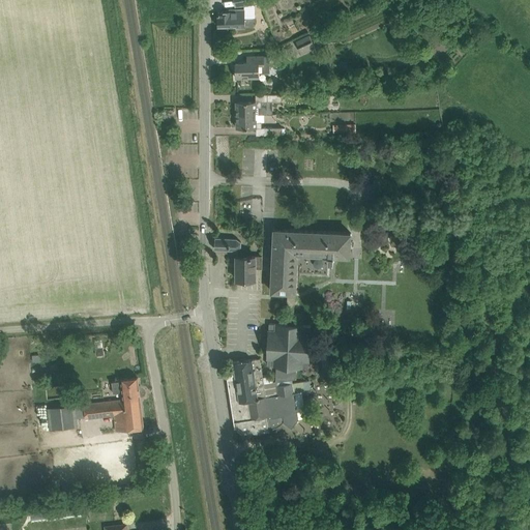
[(245,8),(242,8),(232,8),(232,10),(219,11),(219,17),(218,17),(218,26),(236,26),(236,28),(255,27),(255,19),(245,19),(245,8)]
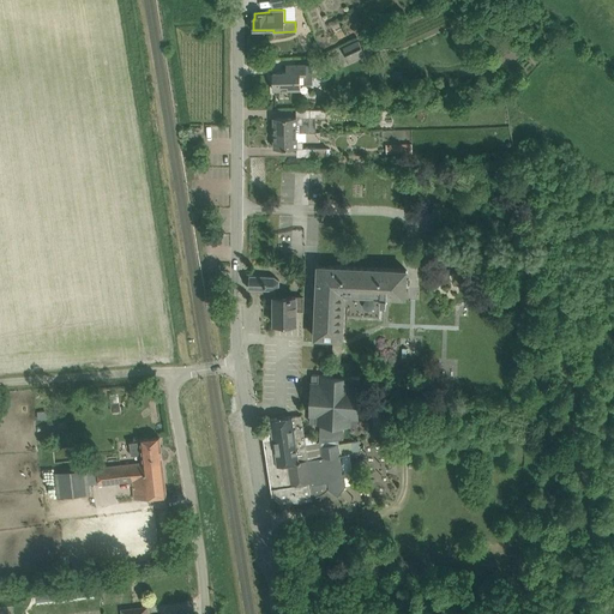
[(252,43),(257,44),(258,38),(264,40),(265,34),(254,31),(252,43)]
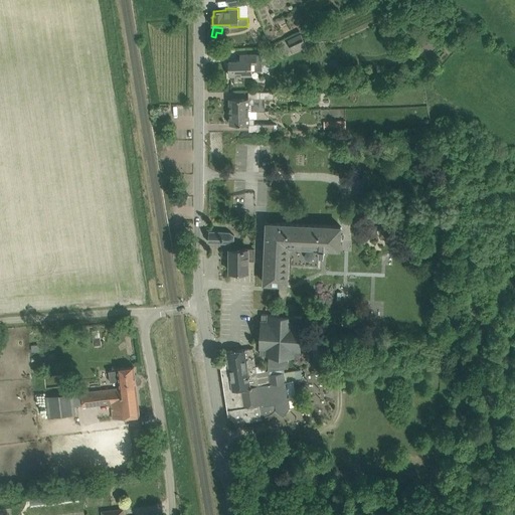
[(288,39),(294,51),(307,45),(302,32),(288,39)]
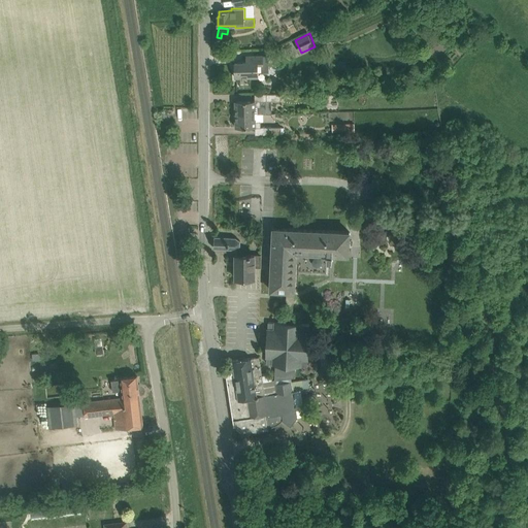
[(260,77),(259,72),(269,72),(269,55),(257,56),(246,56),(246,62),(235,62),(235,77),(260,77)]
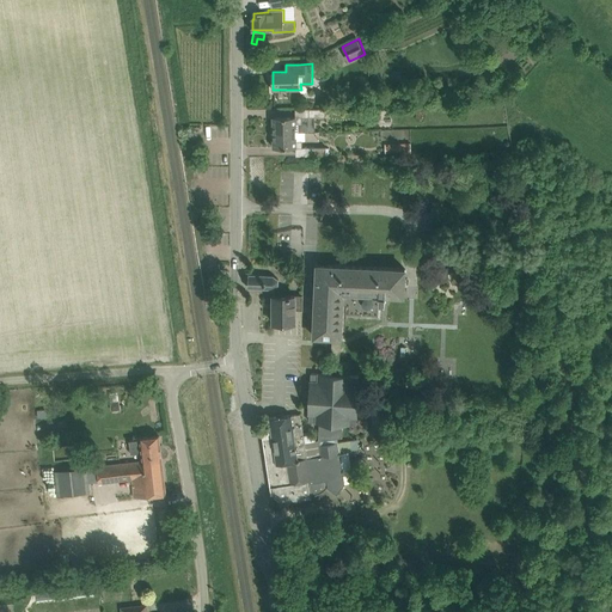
[(295,108),(295,116),(273,117),(274,132),(316,130),(314,116),(325,116),(325,108),(295,108)]
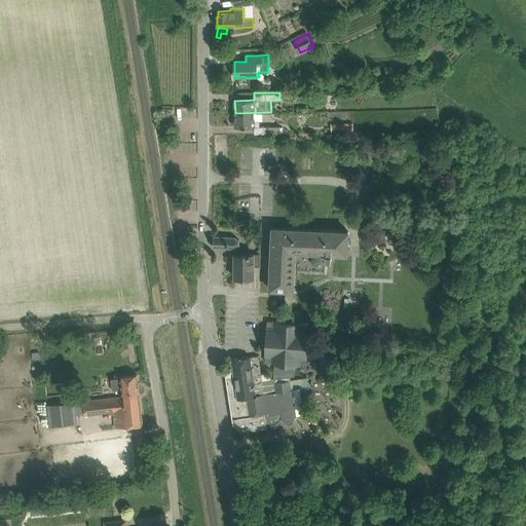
[(315,98),(317,104),(328,100),(325,94),(315,98)]
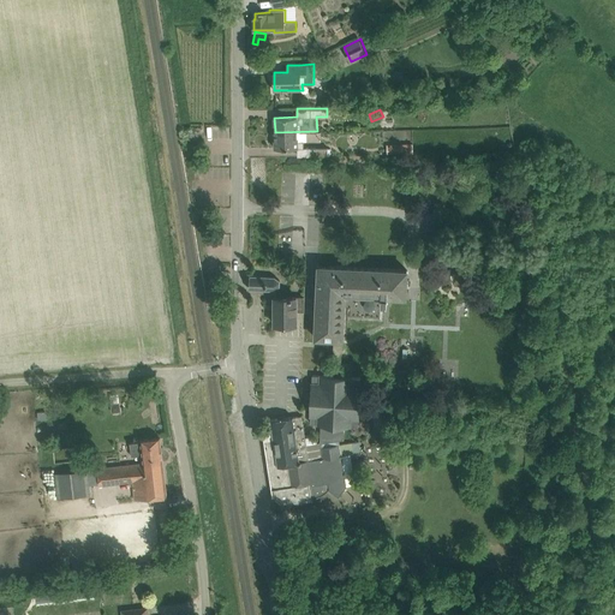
[(297,132),(311,132),(317,131),(275,132),(275,149),(298,148),(298,156),(328,155),(328,147),(304,147),(304,142),(297,142),(297,132)]
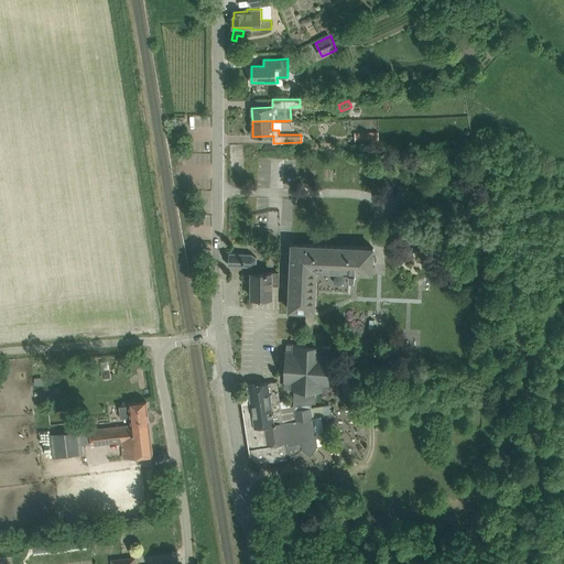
[(379,131),(355,132),(355,141),(379,140),(379,131)]
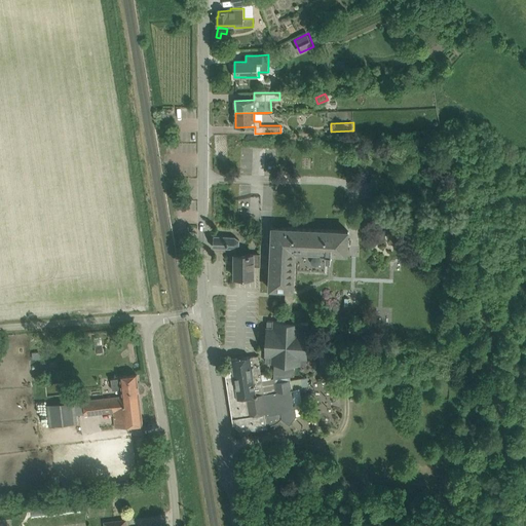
[(270,269),(270,289),(286,290),(285,317),(285,322),(293,322),(293,317),(296,250),(326,252),(326,253),(326,259),(331,259),(331,253),(331,252),(347,253),(348,231),(283,228),(272,227),(271,249),(271,257),(270,269)]
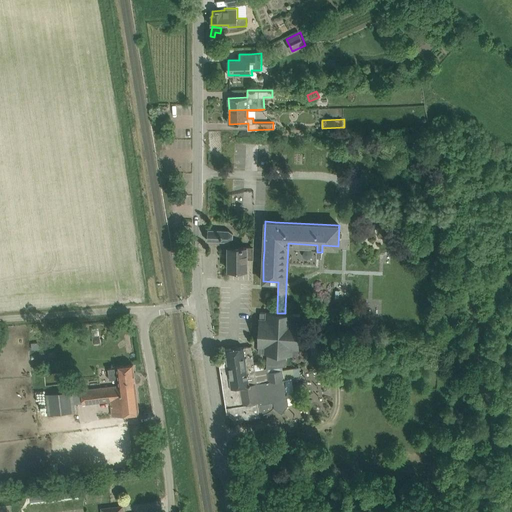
[(207,240),(218,241),(228,242),(232,239),(233,234),(229,231),(208,229),(207,240)]
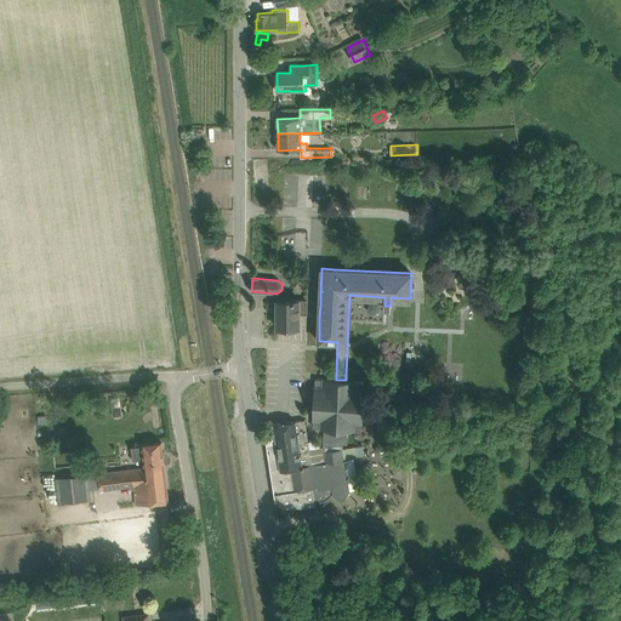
[(307,314),(307,300),(277,300),(277,328),(300,328),(300,314),(307,314)]
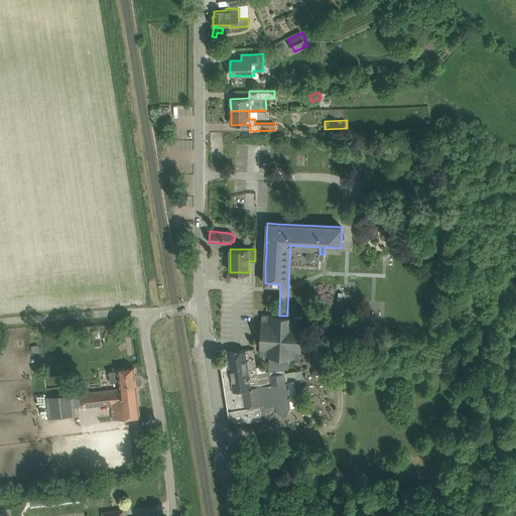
[(362,286),(362,296),(371,296),(371,286),(362,286)]
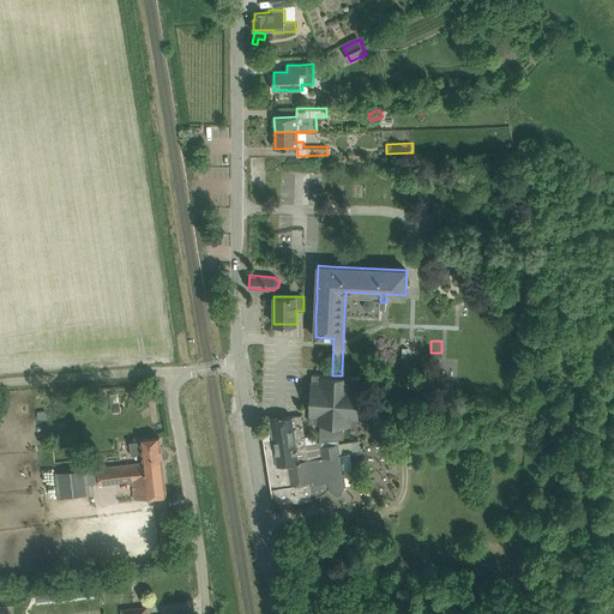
[(312,374),(309,422),(320,422),(324,423),(324,440),(319,441),(317,441),(318,444),(320,443),(320,446),(338,444),(338,439),(343,438),(344,423),(357,425),(360,377),(342,375),(332,375),(312,374)]
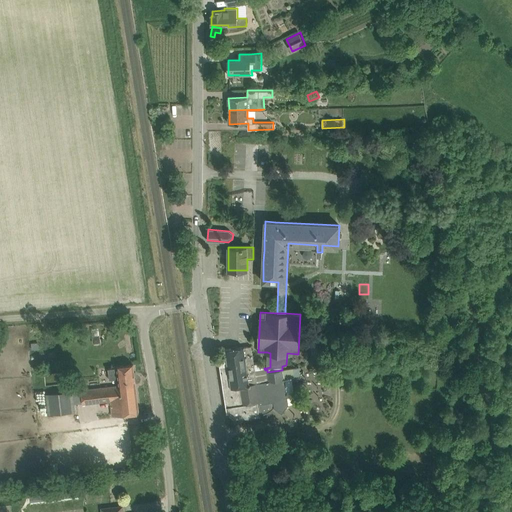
[(220,365),(219,365),(227,411),(227,413),(237,420),(260,417),(260,414),(262,414),(263,414),(264,413),(266,413),(268,412),(270,411),(270,410),(272,409),(274,408),(274,407),(282,413),(289,404),(296,403),(293,381),(292,377),(295,377),(293,368),(282,370),(267,372),(267,369),(265,370),(264,368),(255,369),(254,364),(253,356),(251,346),(244,347),(225,349),(226,357),(228,365),(220,366),(220,365)]
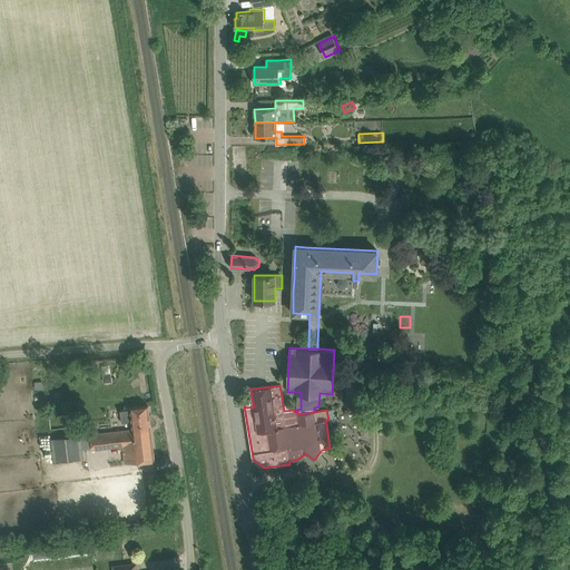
[(90,434),(92,450),(123,446),(125,462),(155,459),(148,405),(130,408),(130,409),(120,410),(121,422),(131,421),(133,430),(123,431),(90,434)]
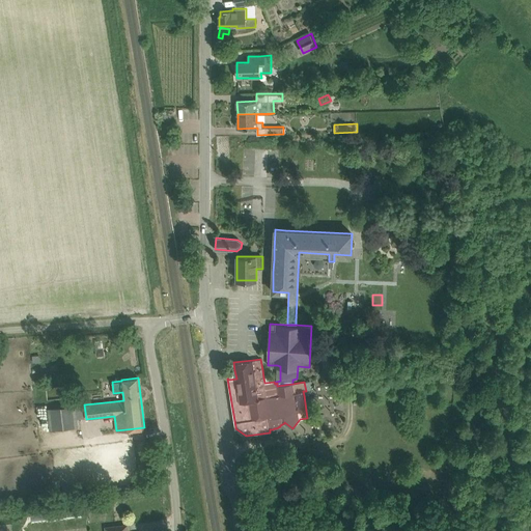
[(76,408),(75,404),(48,409),(50,429),(78,426),(77,418),(76,408)]
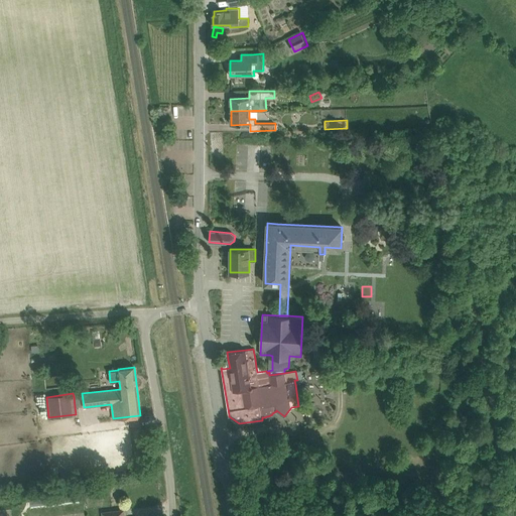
[(29,496),(31,509),(80,503),(78,490),(29,496)]
